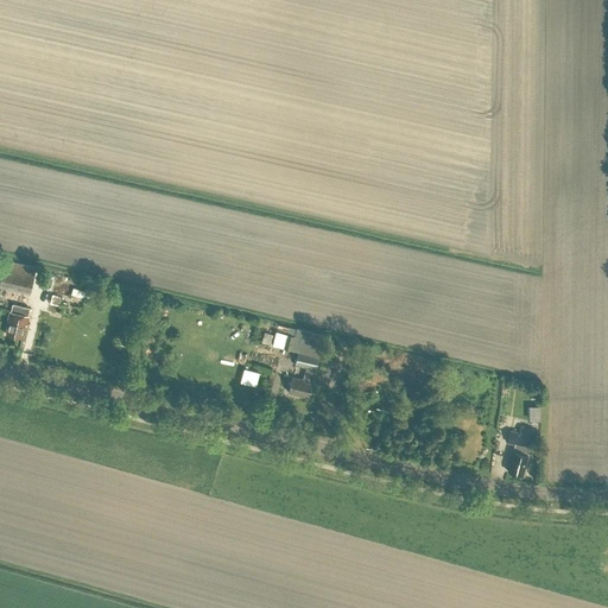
[(0,279),(0,285),(30,293),(37,266),(5,259),(0,279)]
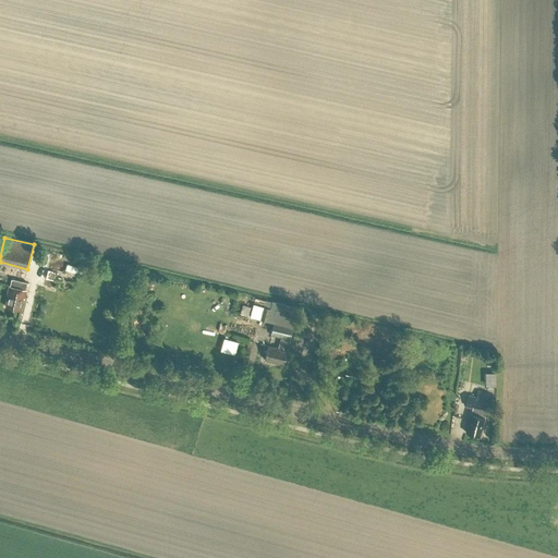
[(7,292),(8,292),(5,305),(21,307),(23,295),(24,295),(26,288),(25,287),(27,280),(11,277),(10,283),(9,283),(7,292)]
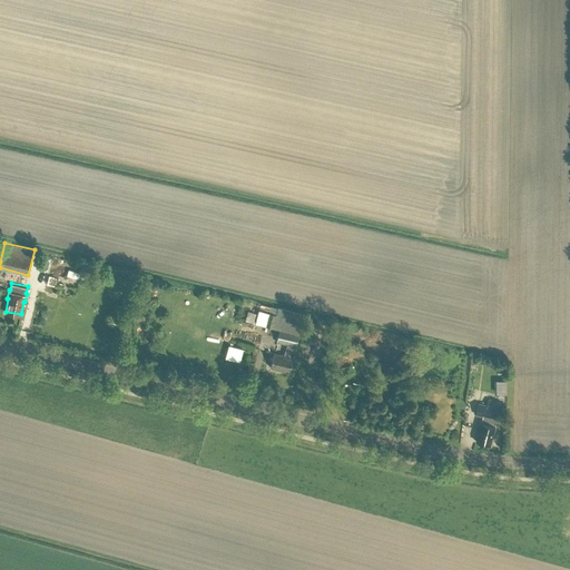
[(256,323),(279,327),(276,340),(286,342),(284,353),(273,351),(269,366),(290,371),(293,354),(300,355),(302,345),(297,344),(304,313),(261,304),(256,323)]
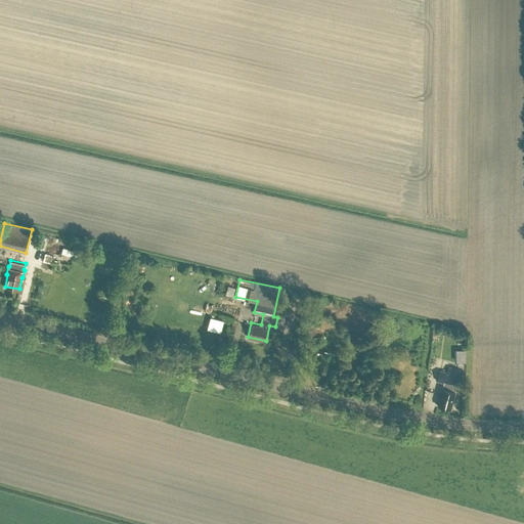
[(231,296),(233,288),(226,286),(224,294),(231,296)]
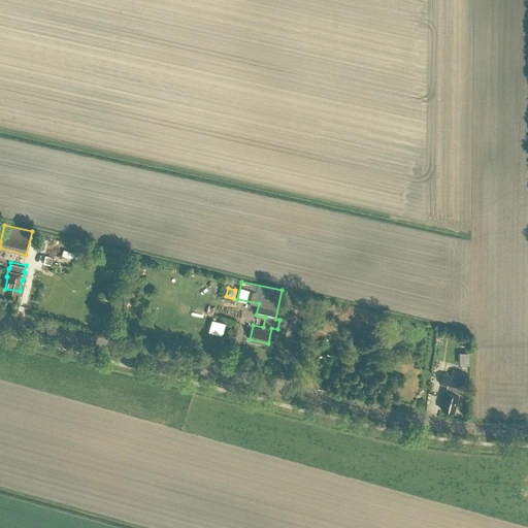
[(208,319),(206,331),(222,333),(224,322),(208,319)]
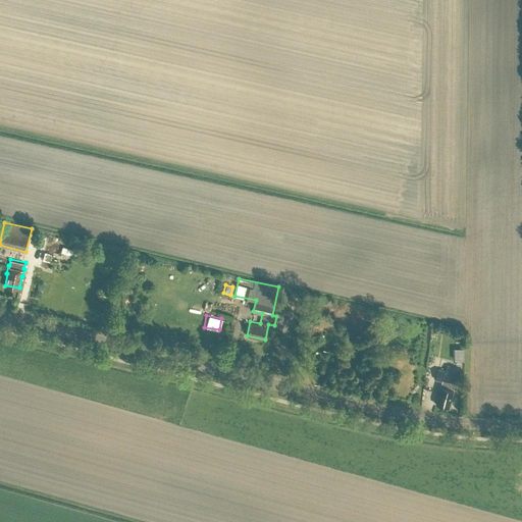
[(462,360),(461,347),(452,348),(453,361),(462,360)]
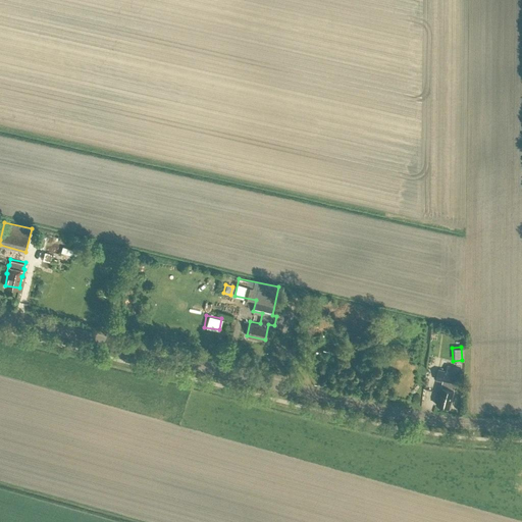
[(449,407),(457,371),(459,365),(447,363),(446,368),(437,367),(435,377),(442,378),(436,404),(449,407)]
